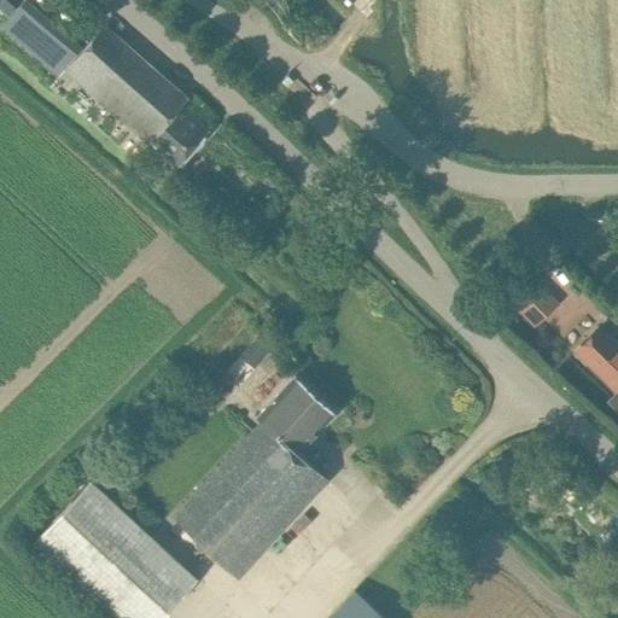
[(0,0),(0,10),(7,18),(15,10),(16,9),(7,0),(0,0)]
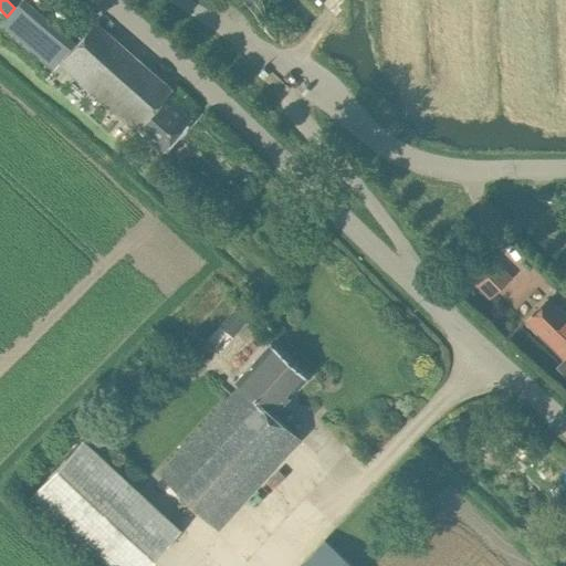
[(7,17),(4,19),(0,23),(40,58),(53,42),(13,9),(7,17)]
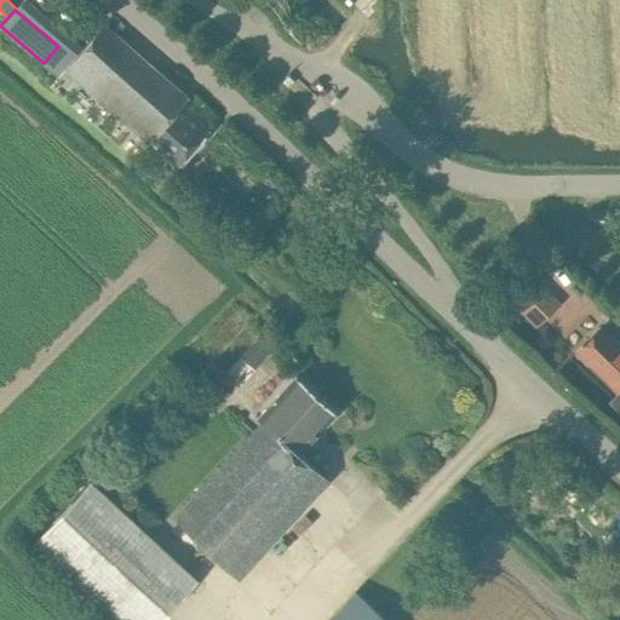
[(62,70),(96,99),(176,167),(208,128),(181,105),(188,97),(102,24),(62,70)]
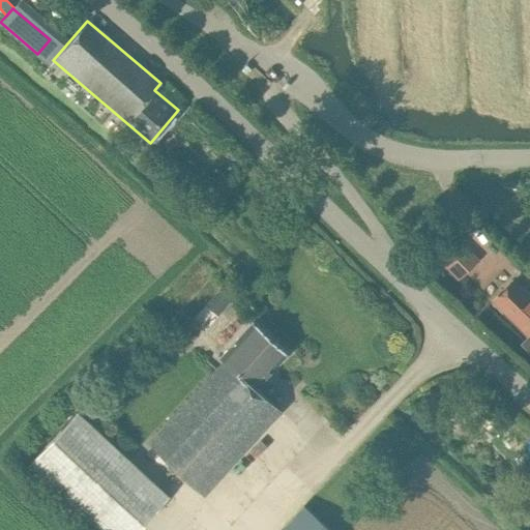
[(451,233),(431,252),(459,281),(478,262),(451,233)]
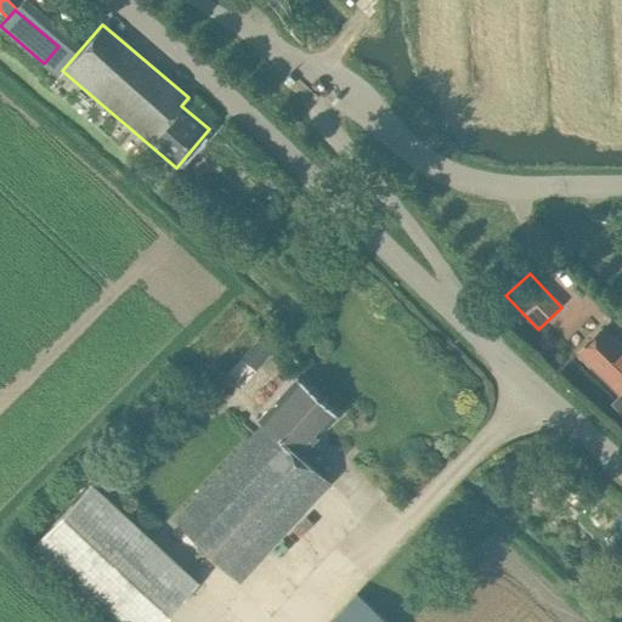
[(621,395),(614,405),(621,413),(621,348),(603,329),(580,354),(621,395)]
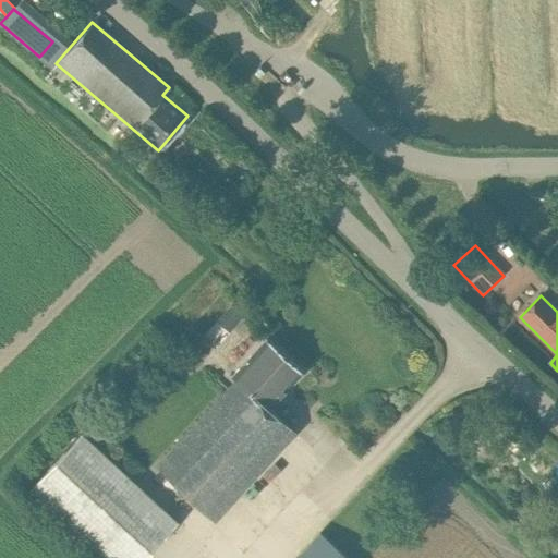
[(229,332),(243,316),(230,305),(216,322),(229,332)]
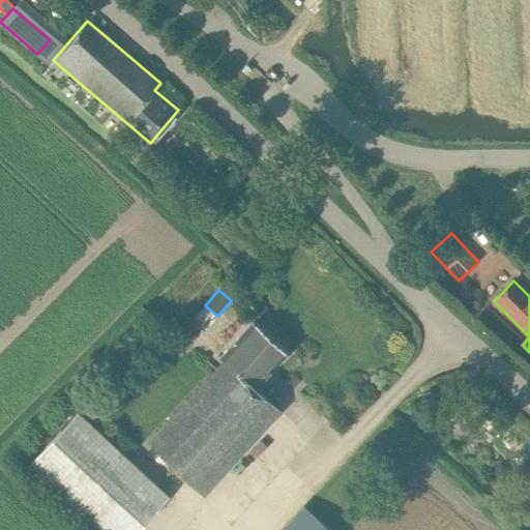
[(219,358),(223,361),(147,444),(204,495),(281,411),(256,388),(288,353),(253,321),(219,358)]
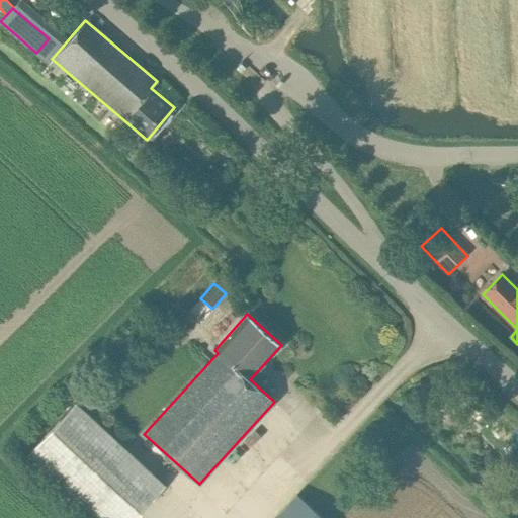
[(76,402),(27,453),(97,517),(135,517),(166,485),(76,402)]
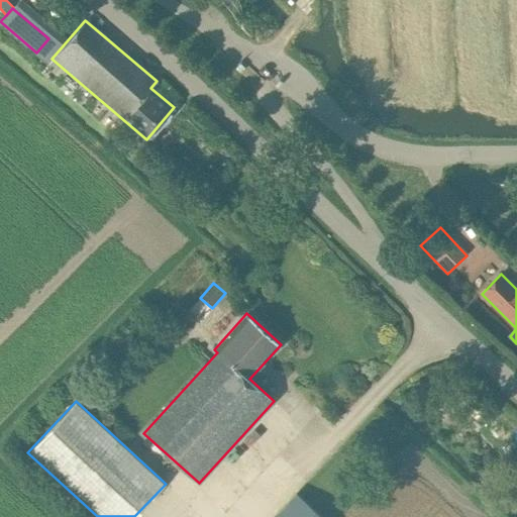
[(273,516),(321,516),(296,493),(273,516)]
